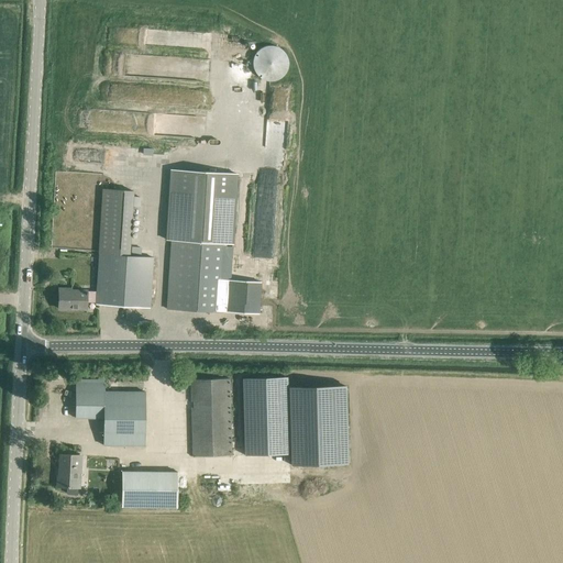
[(172,169),(167,240),(172,240),(168,298),(167,309),(222,312),(222,311),(263,313),(265,282),(230,279),(232,246),(227,246),(227,244),(232,244),(236,174),(172,169)]
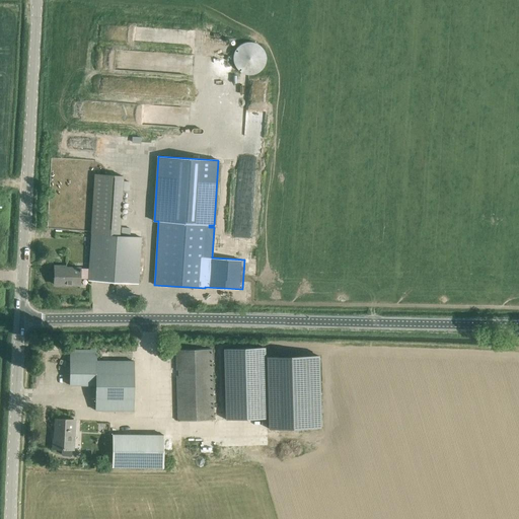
[(89,271),(80,271),(80,270),(62,269),(62,267),(55,267),(55,284),(80,285),(80,277),(88,277),(88,281),(138,284),(141,240),(120,239),(123,202),(125,176),(95,174),(89,271)]
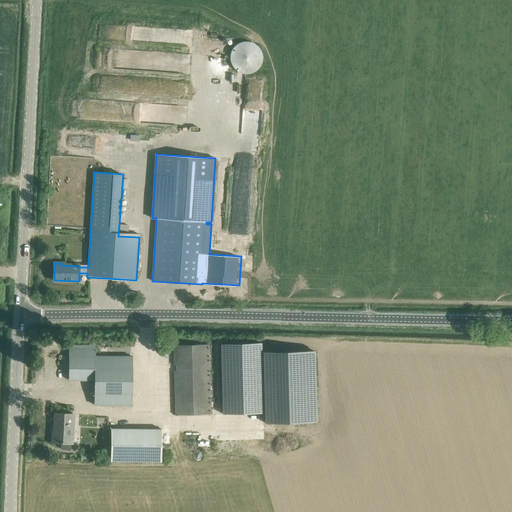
[(221,344),(223,414),(263,413),(261,343),(221,344)]
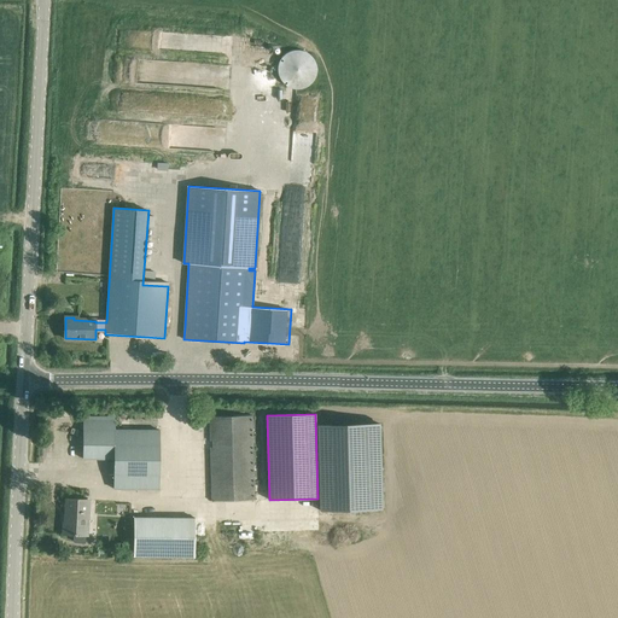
[(210,429),(213,502),(256,501),(254,427),(252,415),(210,417),(210,429)]
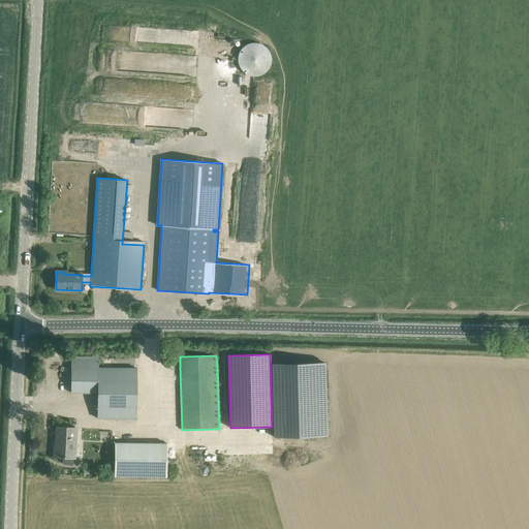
[(71,393),(98,393),(98,418),(136,418),(136,368),(98,368),(99,360),(71,360),(71,393)]
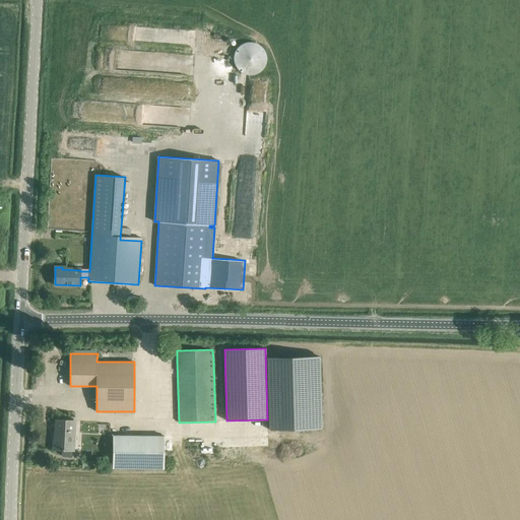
[(321,354),(267,356),(269,430),(323,428),(321,354)]
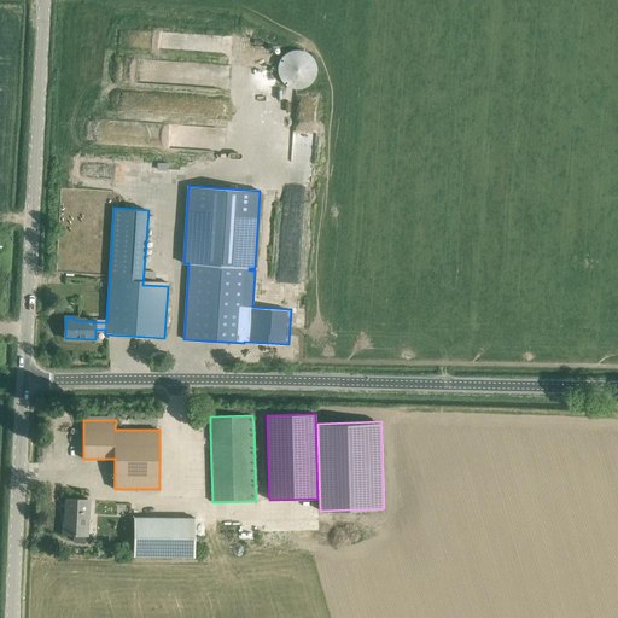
[(63,535),(75,535),(88,536),(88,535),(86,534),(86,513),(88,513),(89,500),(66,499),(65,524),(64,523),(63,535)]
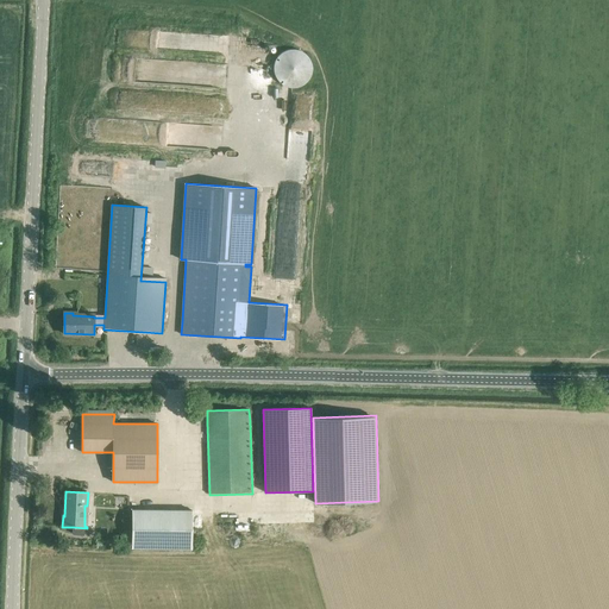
[(132,509),(132,547),(192,548),(193,512),(132,509)]
